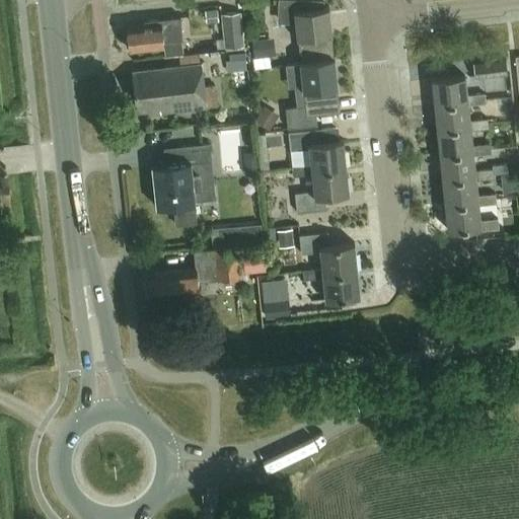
[(329,7),(320,7),(320,3),(282,1),(282,18),(296,18),(300,63),(335,59),(329,7)]
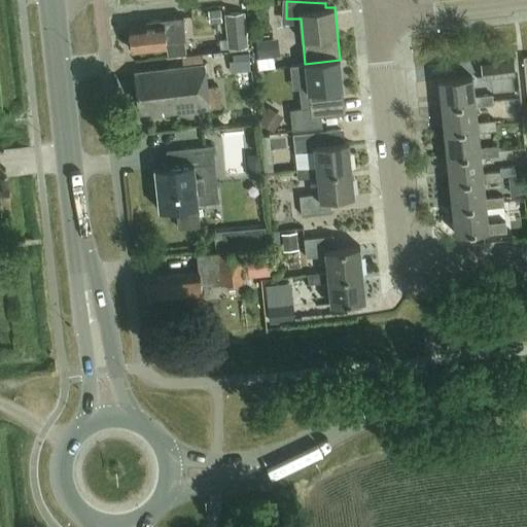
[(219,9),(207,10),(208,23),(220,22),(219,9)]
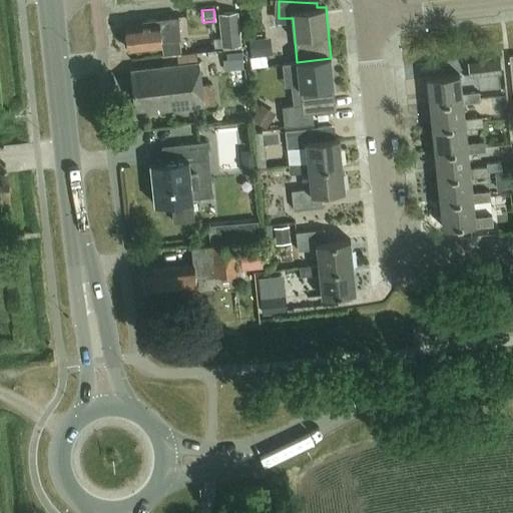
[(220,15),(224,48),(241,47),(238,14),(220,15)]
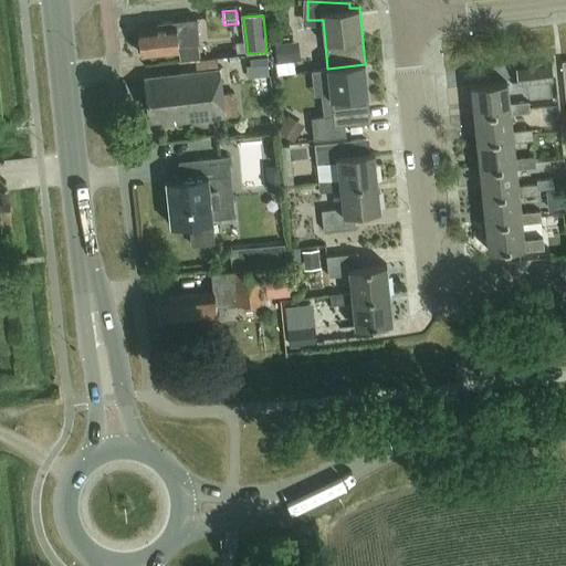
[(197,25),(202,24),(201,19),(161,23),(158,27),(139,29),(142,55),(180,51),(180,48),(195,46),(194,38),(199,37),(197,25)]
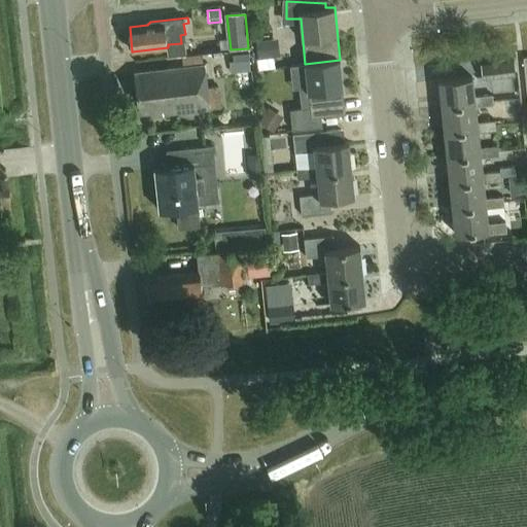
[(272,40),(254,41),(256,59),(274,58),(272,40)]
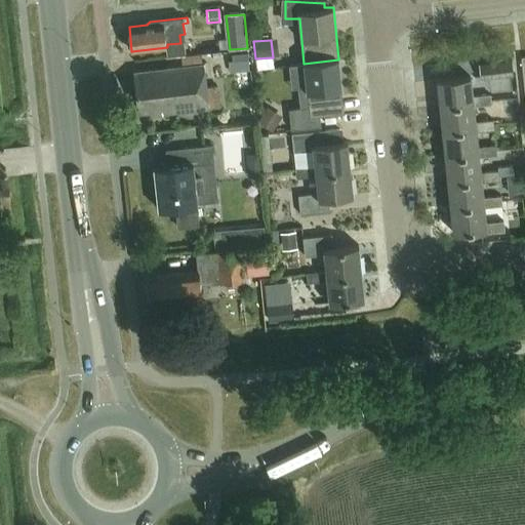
[(233,61),(229,62),(230,72),(249,70),(248,52),(232,54),(233,61)]
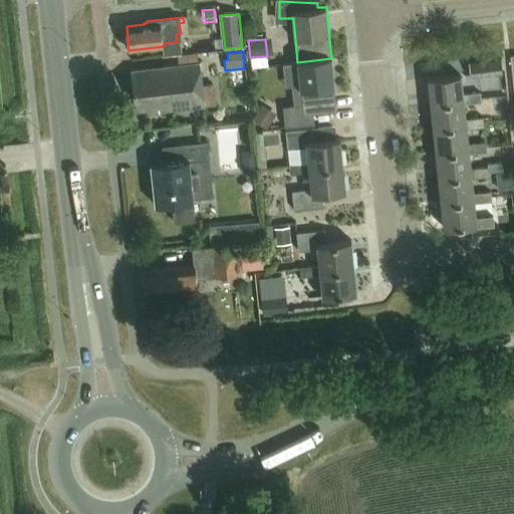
[(285,125),(313,123),(312,113),(336,110),(331,58),(297,62),(302,103),(283,105),(285,125)]
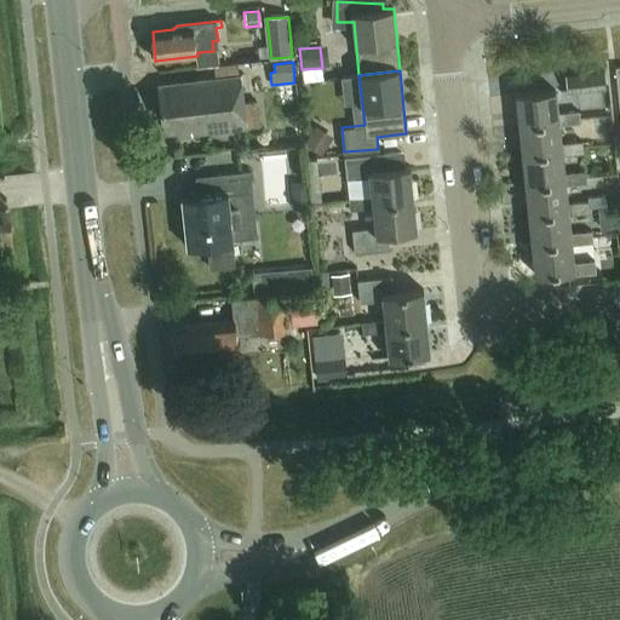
[(569,74),(570,93),(609,89),(608,70),(569,74)]
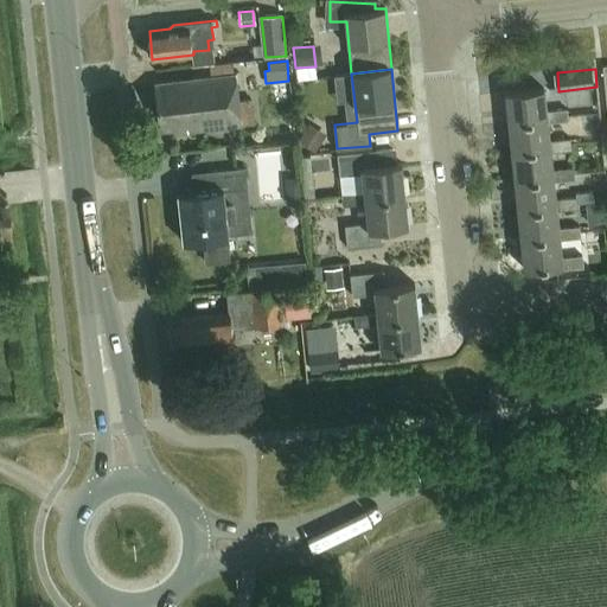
[(225,76),(155,83),(160,132),(186,128),(187,133),(241,127),(236,75),(225,76)]
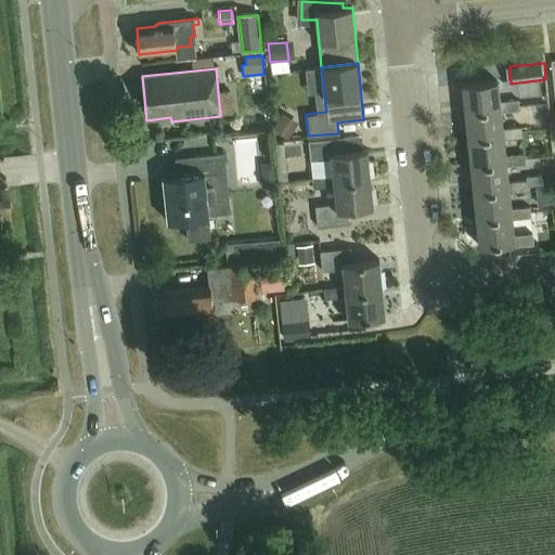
[(519,112),(519,106),(518,101),(498,103),(495,82),(463,86),(466,112),(499,108),(499,114),(519,112)]
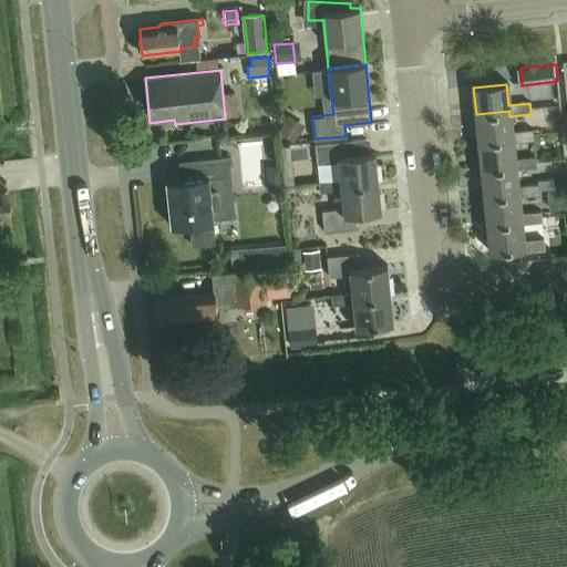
[(512,132),(509,116),(509,111),(476,114),(478,142),(513,138),(514,143),(534,141),(533,130),(512,132)]
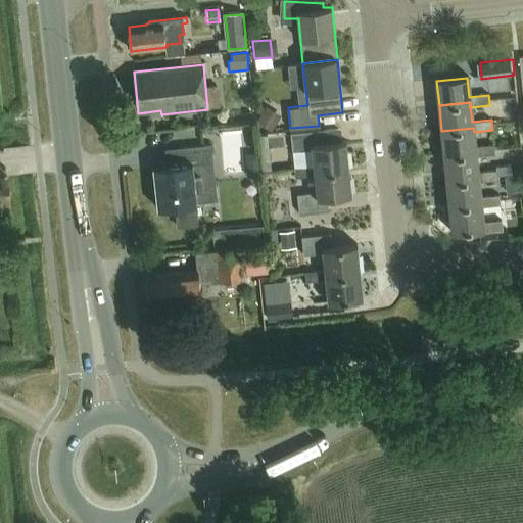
[(489,105),(470,107),(472,122),(491,120),(489,105)]
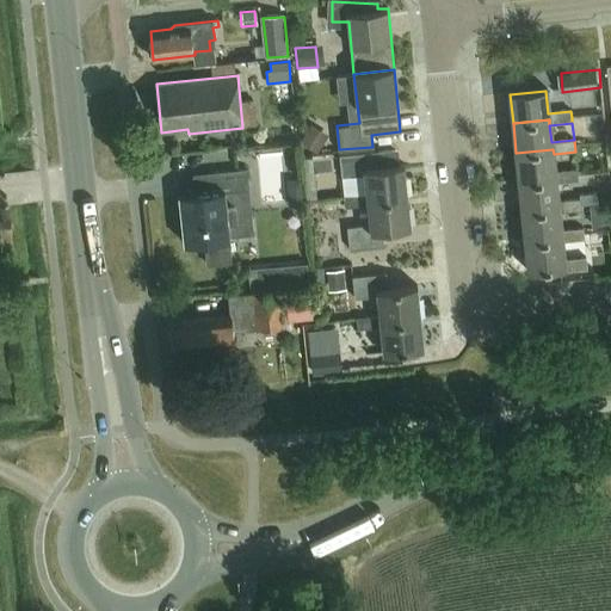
[(301,141),(316,152),(325,139),(309,129),(301,141)]
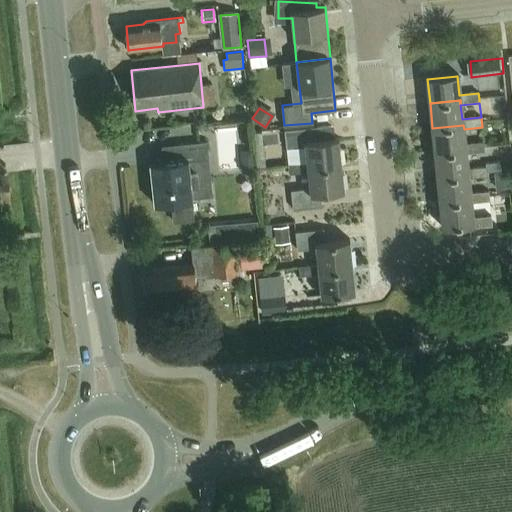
[(465,144),(464,129),(463,125),(432,128),(435,153),(466,149),(467,154),(485,152),(484,142),(465,144)]
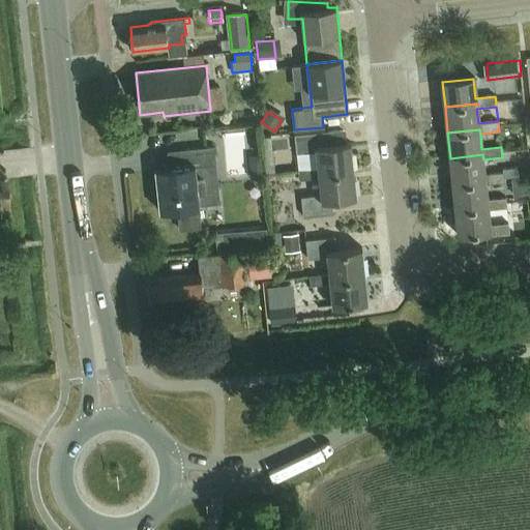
[(354,170),(351,143),(326,146),(325,133),(295,135),(296,153),(316,151),(318,169),(319,174),(354,170)]
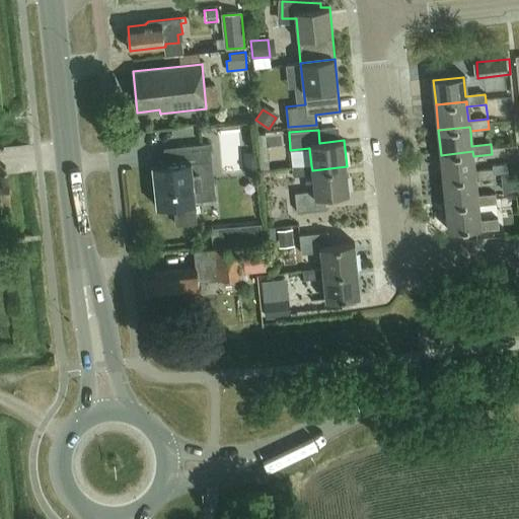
[(176,163),(151,166),(155,207),(174,205),(175,225),(197,223),(195,203),(196,203),(195,188),(201,187),(200,174),(194,175),(193,163),(211,162),(210,144),(193,145),(175,147),(176,163)]
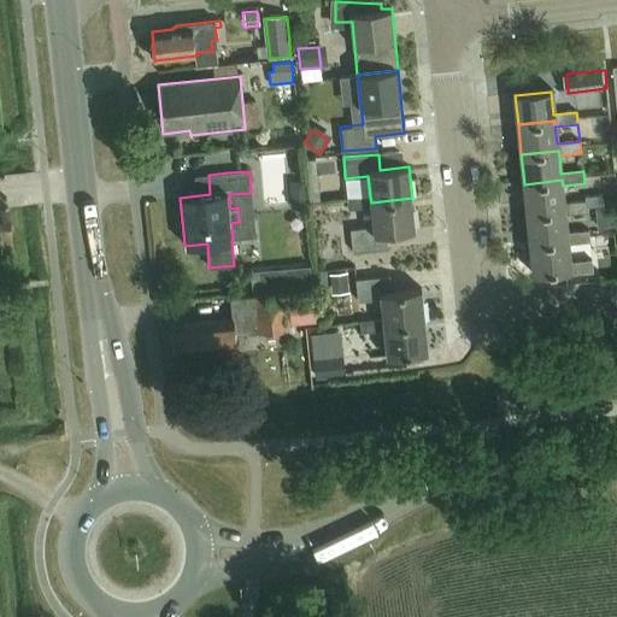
[(564,203),(563,186),(562,180),(524,184),(527,213),(565,210),(565,215),(588,212),(587,207),(586,200),(564,203)]
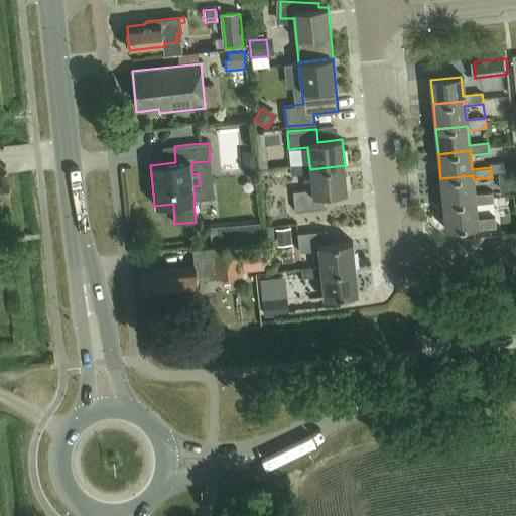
[(270,152),(252,153),(253,166),(271,165),(270,152)]
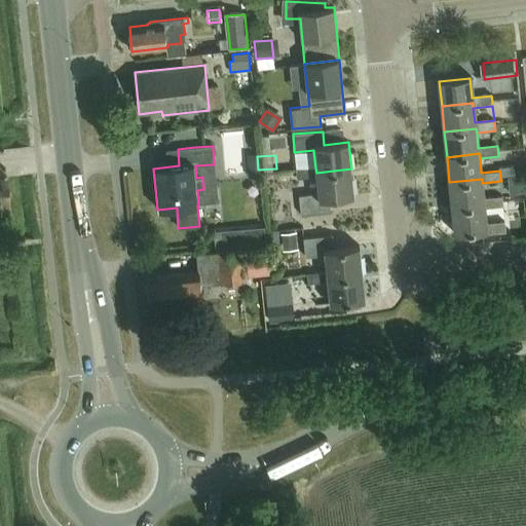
[(508,177),(517,176),(516,166),(501,167),(502,178),(508,177)]
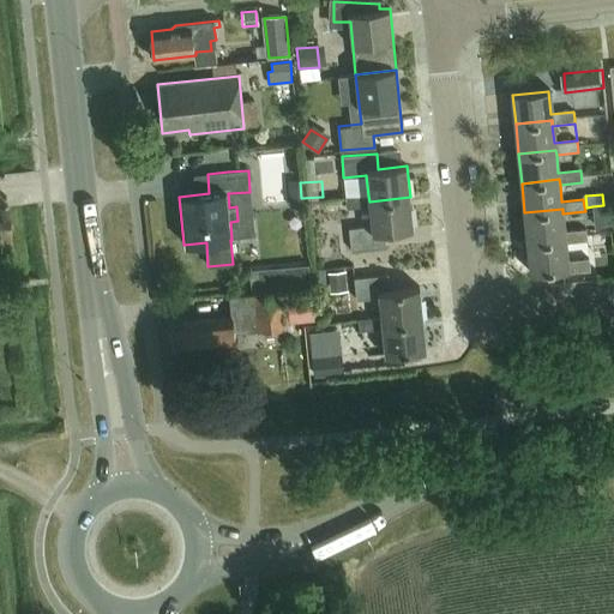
[(413,229),(410,197),(369,202),(368,196),(345,198),(347,209),(369,206),(372,226),(349,228),(350,251),(385,247),(384,232),(413,229)]
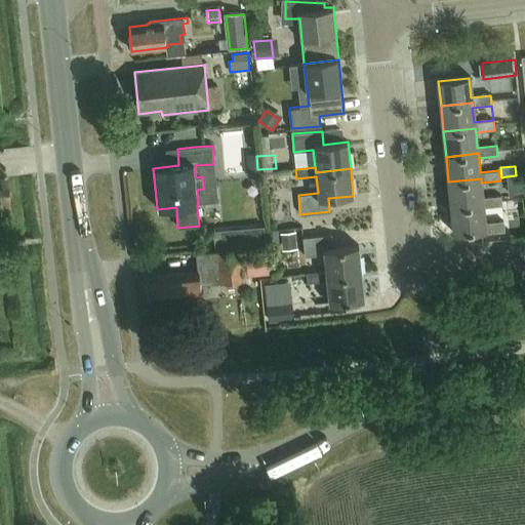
[(507,176),(509,194),(524,191),(524,187),(524,174),(516,175),(507,176)]
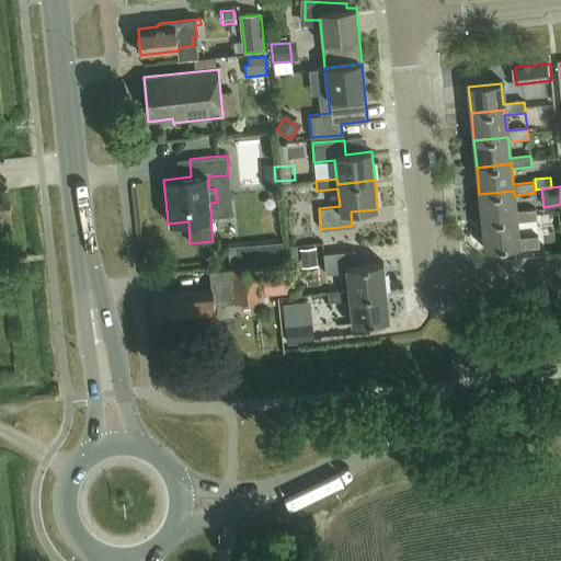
[(516,212),(514,195),(514,191),(479,194),(482,221),(517,218),(517,221),(537,219),(536,209),(516,212)]
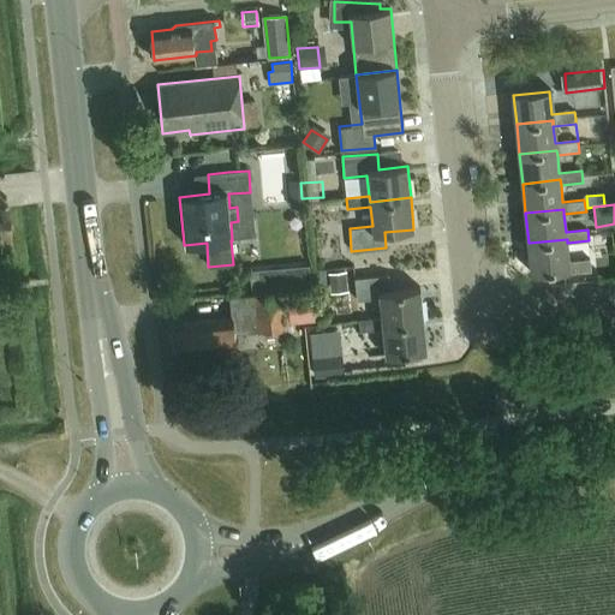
[(568,261),(567,243),(567,239),(529,243),(532,273),(567,269),(568,274),(591,272),(590,258),(568,261)]
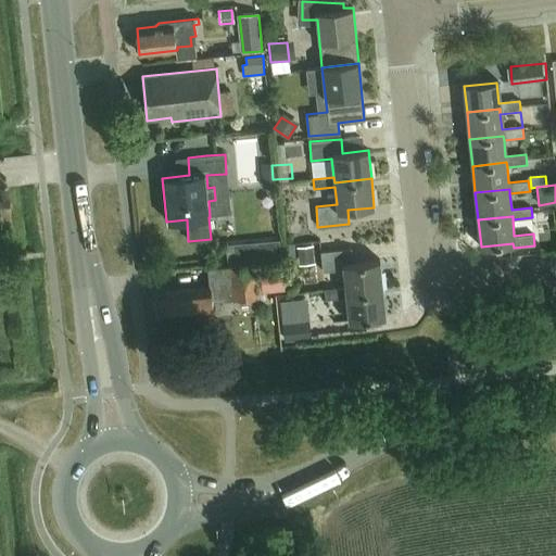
[(279,239),(249,242),(251,260),(280,256),(279,239)]
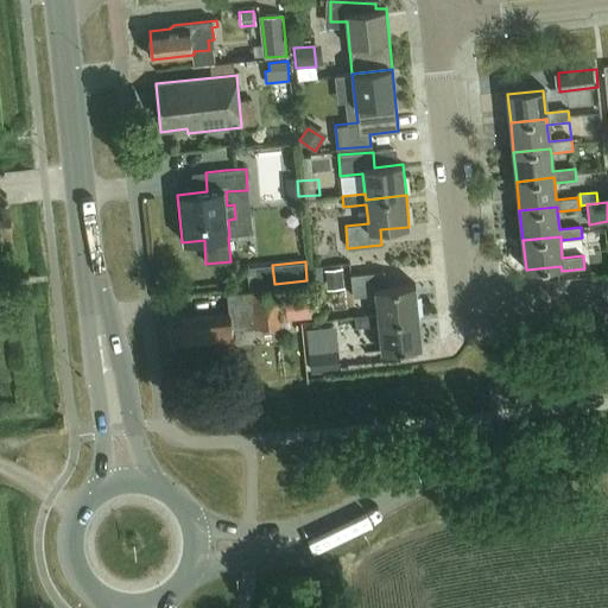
[(342,267),(325,268),(327,279),(343,278),(342,267)]
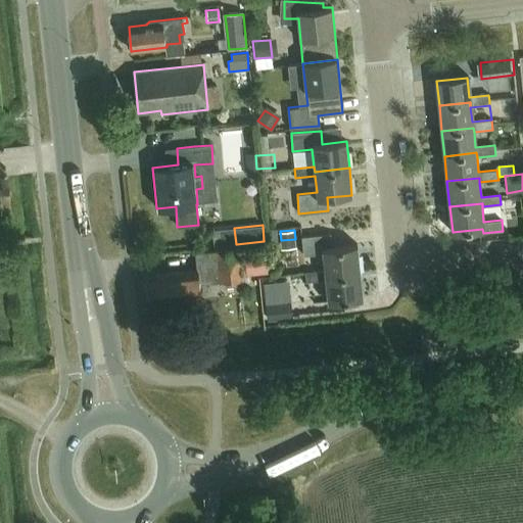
[(360,271),(357,244),(332,246),(331,233),(301,236),(302,255),(322,253),(324,270),(325,275),(360,271)]
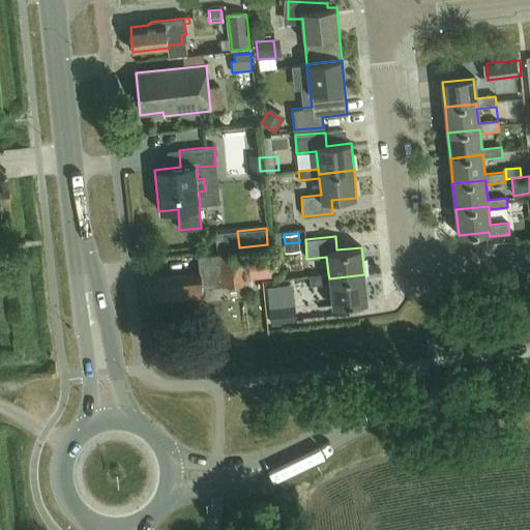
[(199,256),(201,273),(157,277),(160,308),(204,304),(202,287),(244,283),(242,253),(199,256)]
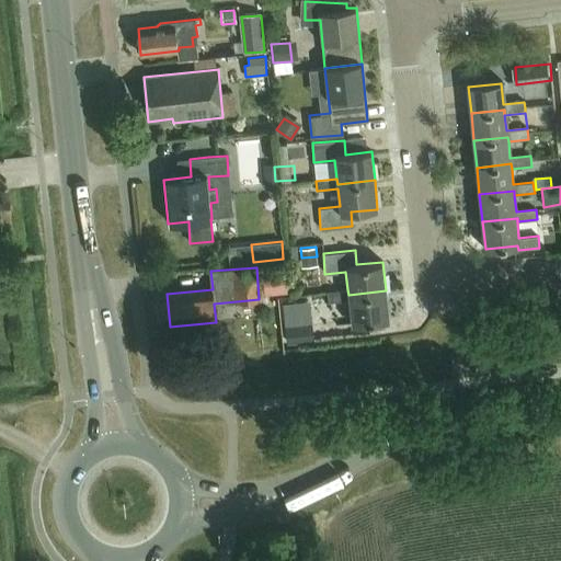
[(285,272),(261,275),(263,296),(287,294),(285,272)]
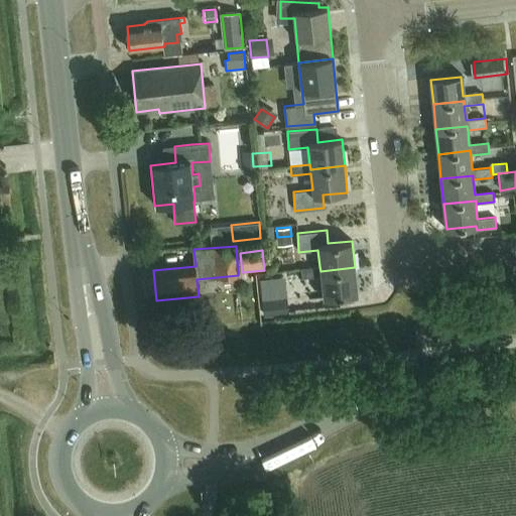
[(358,293),(355,267),(320,271),(319,266),(300,268),(301,277),(320,275),(323,297),(358,293)]
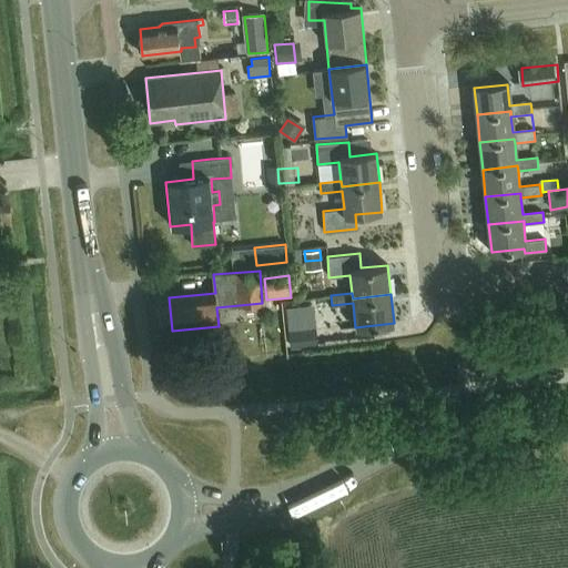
[(290,351),(315,347),(313,332),(287,335),(290,351)]
